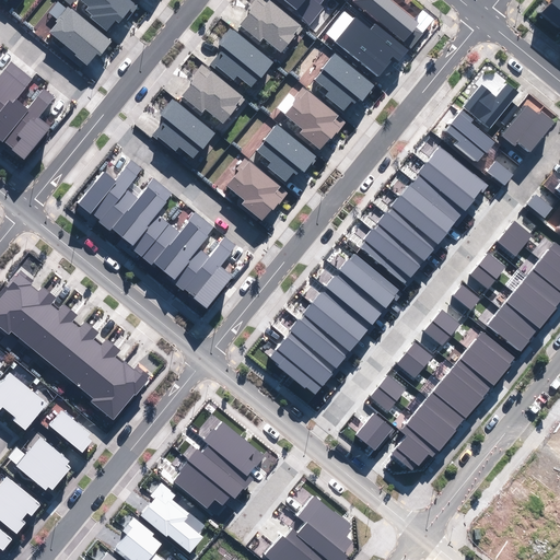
[(91,18),(107,31),(115,20),(119,23),(124,16),(128,21),(138,8),(133,4),(136,2),(131,0),(81,0),(89,6),(86,10),(93,14),(91,18)]
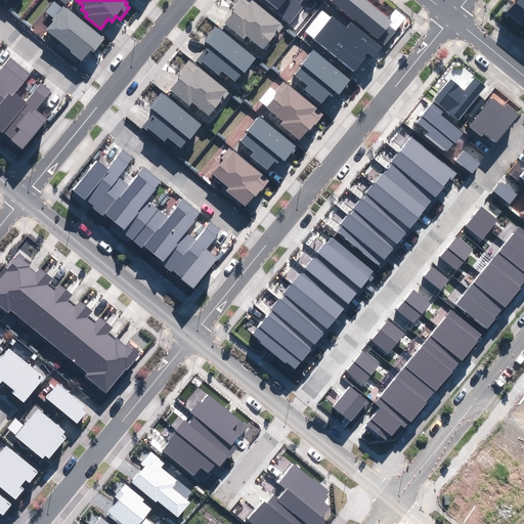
[(285,27),(251,0),(238,0),(231,9),(233,11),(224,23),(244,38),(246,36),(263,49),(275,35),(277,36),(285,27)]
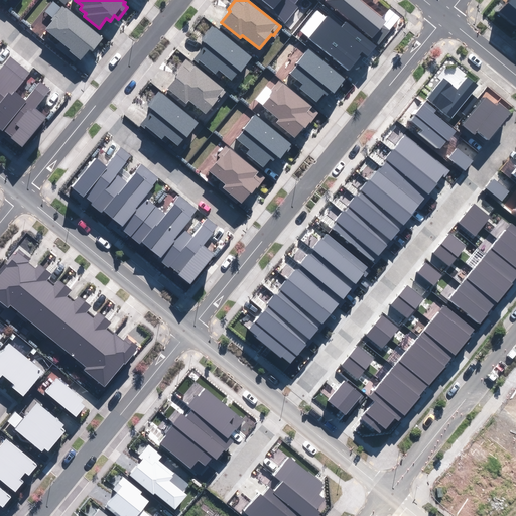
[(272,13),(285,23),(298,8),(294,4),(297,0),(262,0),(274,10),(272,13)]
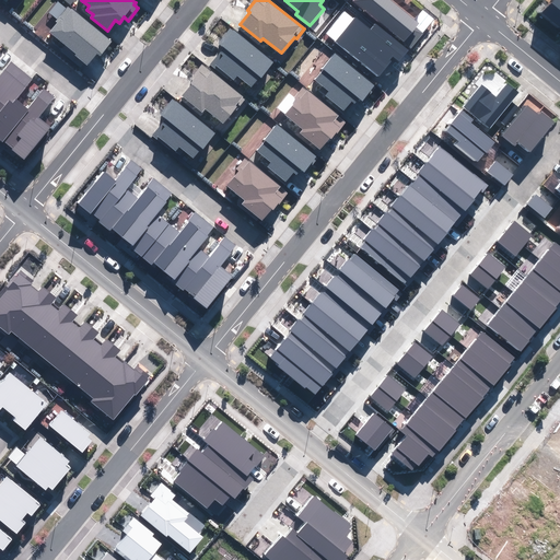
[(354,0),(410,49),(423,34),(415,26),(418,23),(392,0),(354,0)]
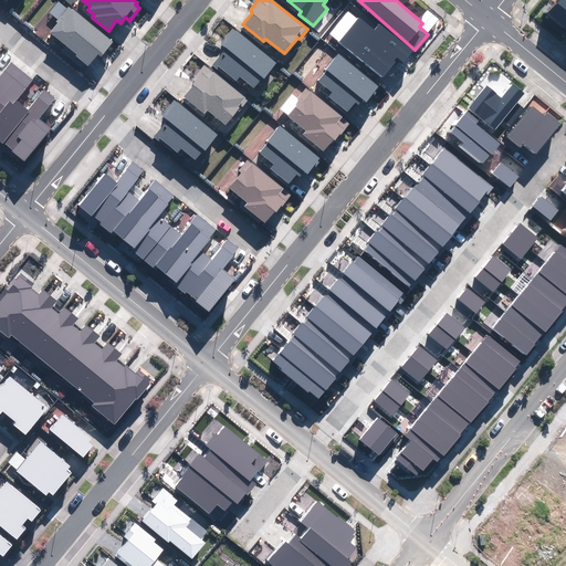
[(565,0),(558,0),(548,13),(565,27),(565,0)]
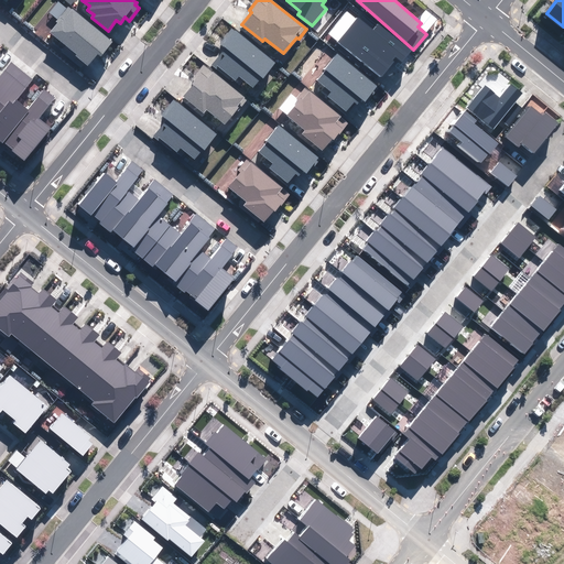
[(100,56),(112,42),(68,7),(67,9),(56,21),(58,23),(51,34),(76,54),(75,55),(87,66),(97,54),(100,56)]
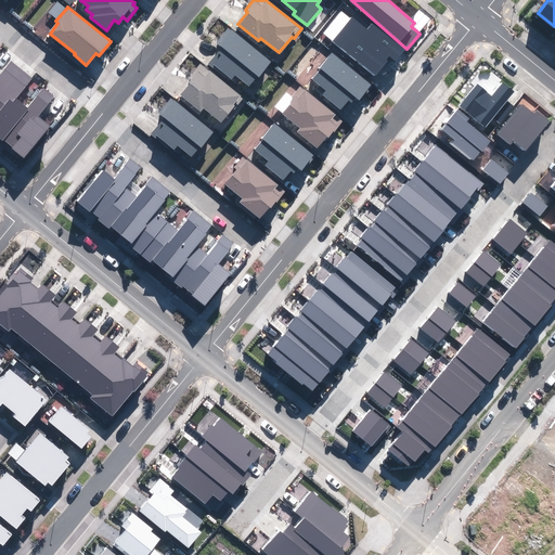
[(322,34),(375,76),(387,61),(386,60),(389,55),(396,61),(404,50),(372,24),(368,29),(352,17),(351,20),(340,11),(322,34)]
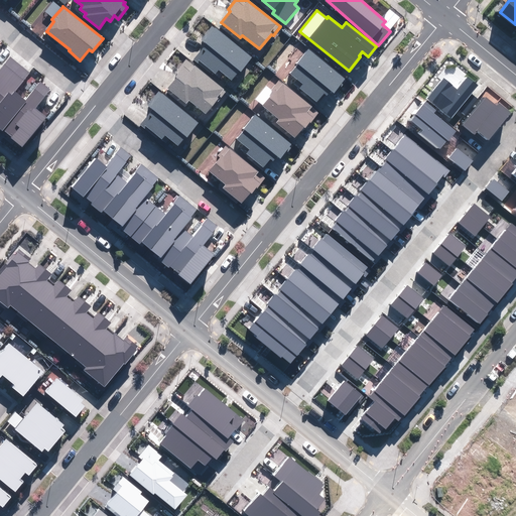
[(234,82),(253,60),(214,25),(201,39),(205,42),(192,55),(215,75),(220,70),(234,82)]
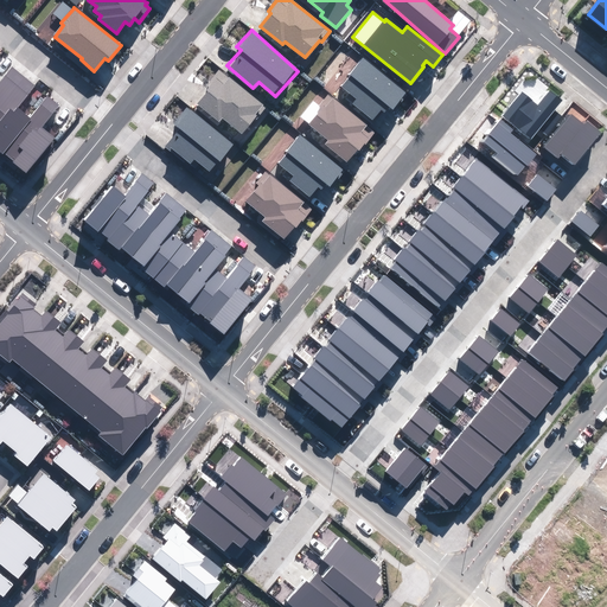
[(352,103),(374,120),(382,110),(384,113),(389,107),(393,109),(407,93),(364,58),(342,87),(357,98),(352,103)]
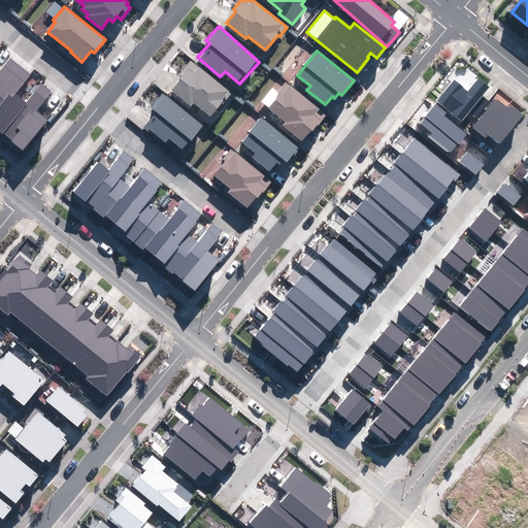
[(0,132),(23,151),(48,120),(37,110),(53,93),(41,84),(27,102),(15,94),(31,74),(10,58),(0,70),(0,132)]
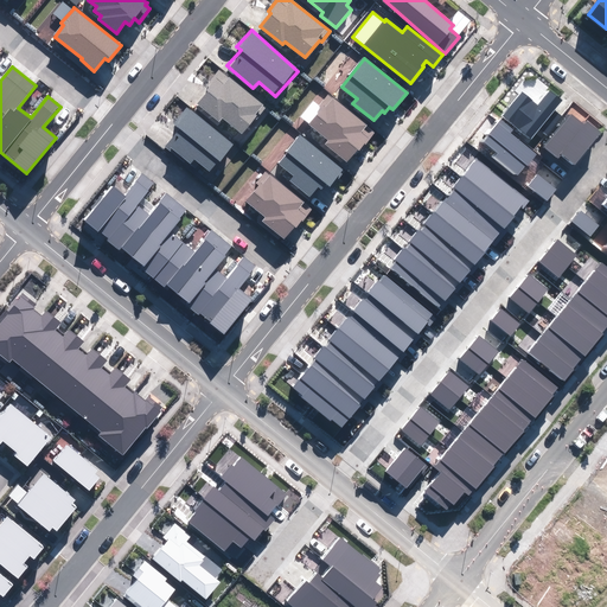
[(215,75),(193,101),(219,123),(225,117),(242,132),(264,107),(232,78),(227,85),(215,75)]
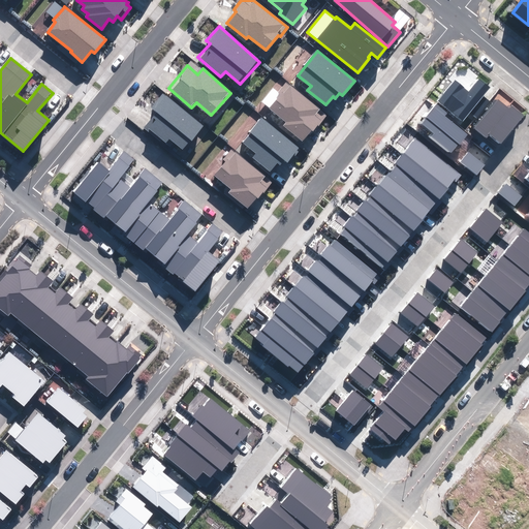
[(437,101),(463,121),(470,113),(476,118),(490,101),(484,96),(490,88),(478,79),(469,91),(455,80),(437,101)]
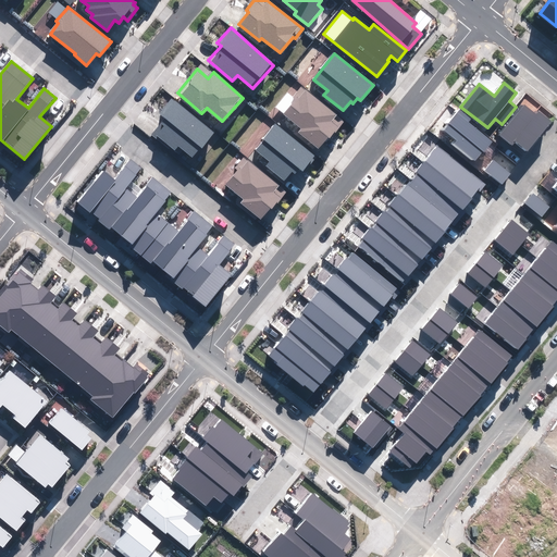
[(299,132),(319,148),(329,137),(330,138),(344,122),(301,86),(293,97),(296,99),(283,114),(301,130),(299,132)]
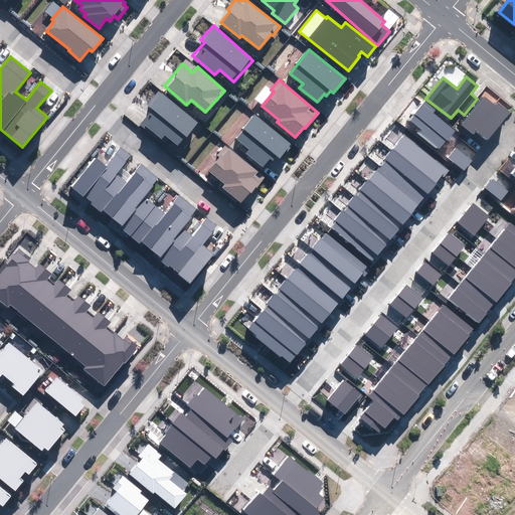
[(165,135),(178,146),(197,123),(159,92),(148,105),(153,109),(140,124),(145,128),(146,126),(162,139),(165,135)]
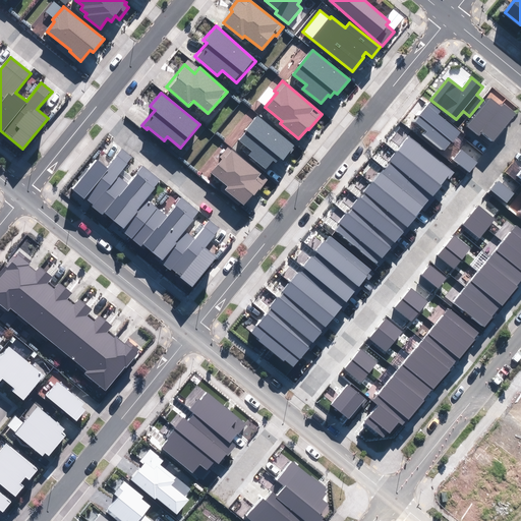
[(482,132),(494,140),(516,114),(504,103),(501,106),(490,98),(467,126),(478,136),(482,132)]
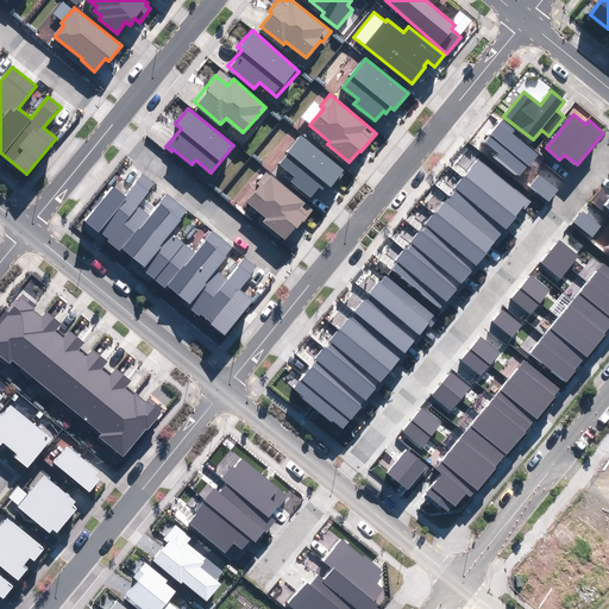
[(520,177),(538,155),(513,133),(515,130),(503,120),(485,142),(500,154),(497,158),(520,177)]
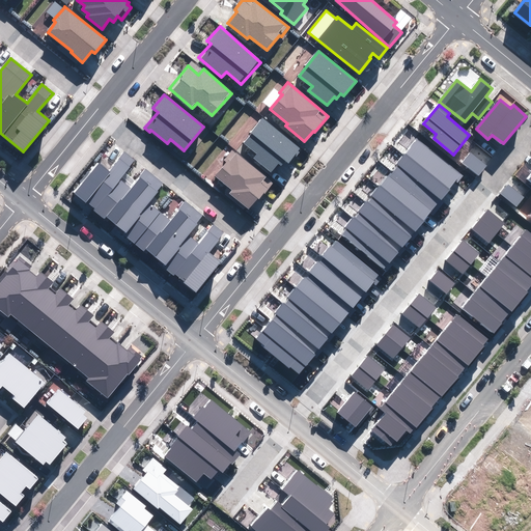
[(254,159),(271,172),(278,163),(281,166),(285,161),(288,164),(301,148),(263,118),(243,143),(257,155),(254,159)]
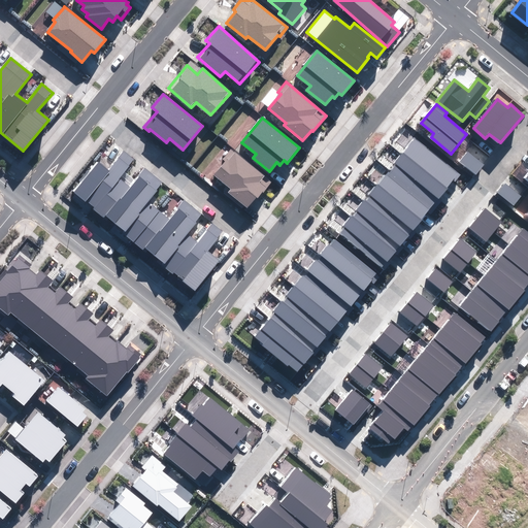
[(340,233),(382,267),(387,261),(389,262),(397,252),(396,250),(400,244),(401,245),(409,235),(408,234),(411,230),(414,231),(428,212),(430,215),(442,200),(440,198),(460,174),(415,138),(395,163),(397,164),(380,186),(378,184),(369,195),(371,196),(366,202),(364,200),(356,209),(358,210),(353,218),(351,217),(343,226),(345,228),(340,233)]
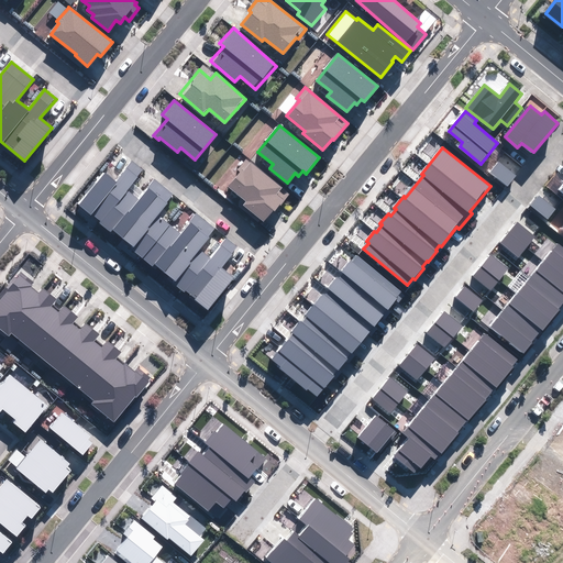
[(243,205),(264,222),(274,210),(275,211),(290,195),(247,159),(239,170),(241,172),(228,187),(246,201),(243,205)]
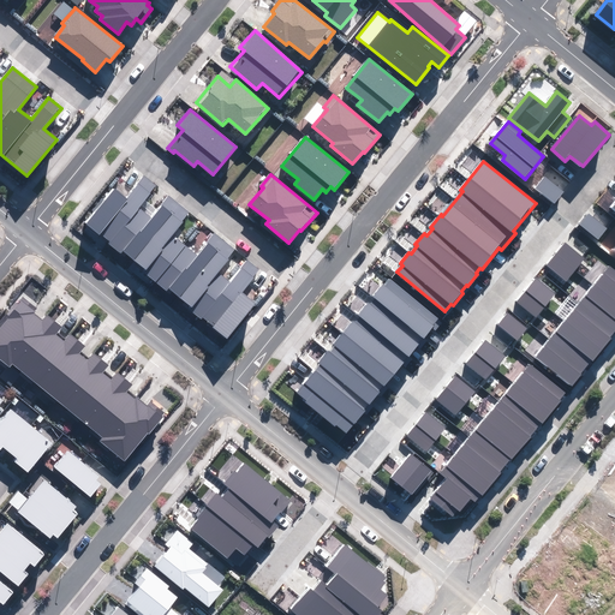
[(84,225),(232,346),(262,310),(249,299),(267,278),(255,268),(237,290),(224,279),(242,257),(218,238),(199,260),(174,239),(193,216),(169,197),(150,219),(138,209),(157,186),(145,177),(127,199),(114,189),(84,225)]
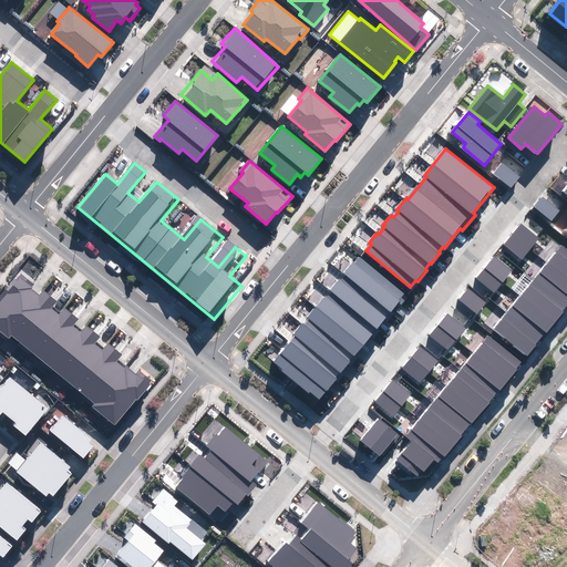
[(494,173),(512,188),(521,177),(503,163),(494,173)]
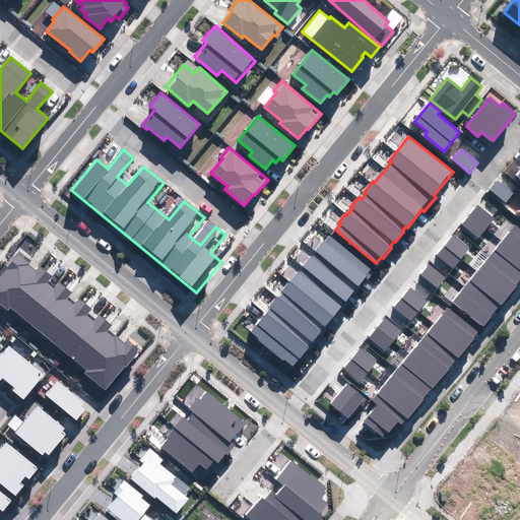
[(490,190),(506,203),(513,194),(497,181),(490,190)]
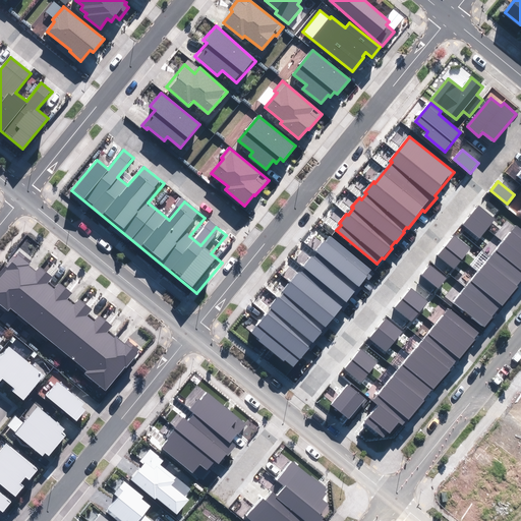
[(463,225),(479,239),(496,220),(479,206),(463,225)]
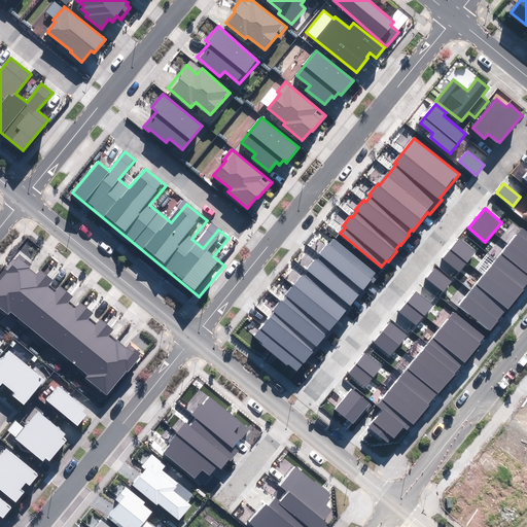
[(459,306),(490,330),(498,320),(497,319),(506,308),(508,310),(524,289),(523,288),(526,282),(526,231),(523,227),(459,306)]
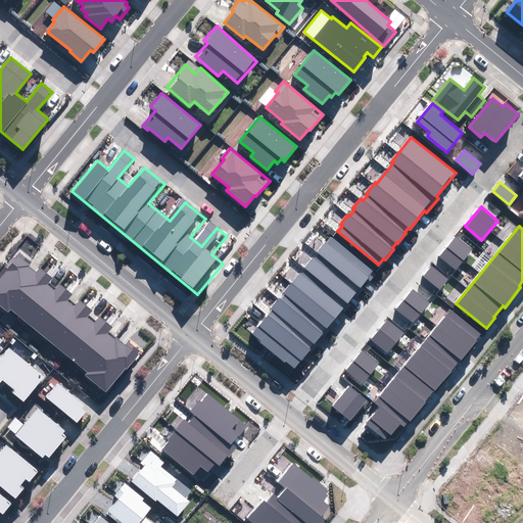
[(439,256),(456,271),(473,250),(456,236),(439,256)]
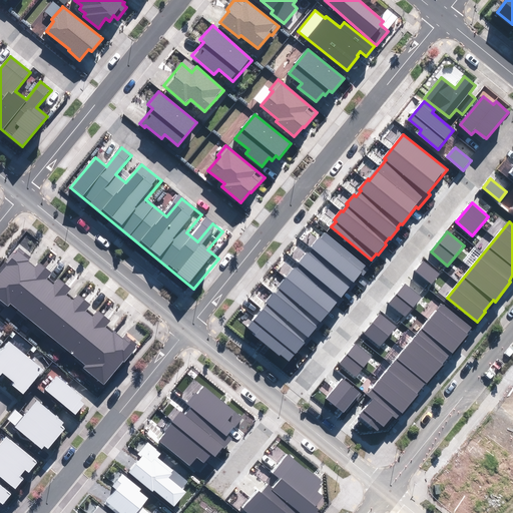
[(281,355),(290,362),(305,343),(303,342),(308,337),(309,338),(318,327),(316,326),(320,321),(321,322),(361,274),(363,276),(369,269),(327,233),(322,238),(320,236),(311,247),(314,249),(309,254),(306,252),(298,262),(301,265),(297,270),(295,268),(278,288),(280,289),(276,294),(274,292),(265,303),(268,305),(248,328),(257,334),(254,336),(280,357),(281,355)]
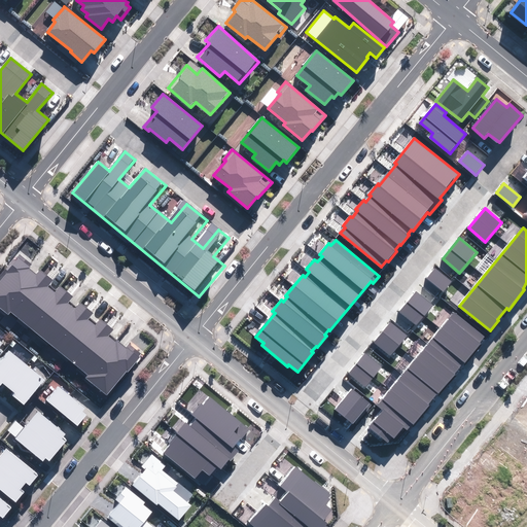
[(0,307),(8,315),(10,312),(88,375),(85,378),(107,395),(127,371),(129,372),(142,354),(129,344),(126,348),(116,341),(115,342),(108,337),(113,329),(100,319),(96,325),(89,319),(94,314),(79,303),(75,309),(68,304),(73,297),(60,286),(55,293),(47,287),(54,280),(40,270),(36,275),(29,269),(30,267),(19,257),(16,260),(13,258),(0,275),(0,280),(0,281),(0,307)]
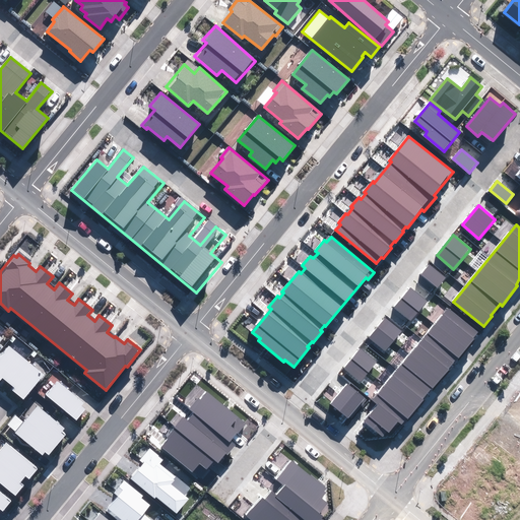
[(420,275),(438,288),(446,277),(430,264),(420,275)]
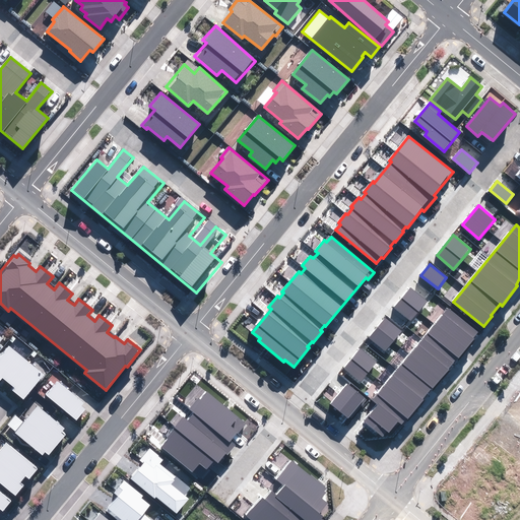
[(394,307),(410,321),(428,301),(410,287),(394,307)]
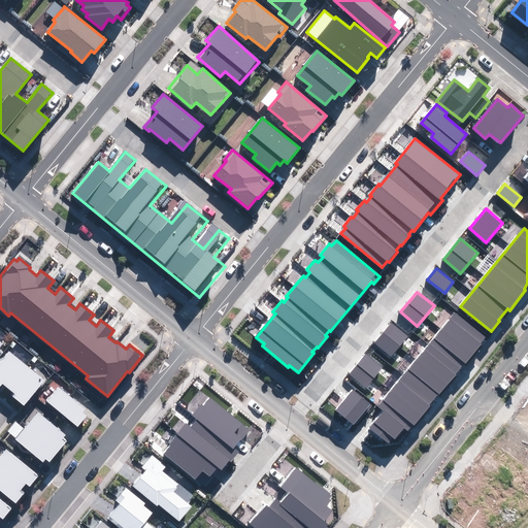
[(370,428),(389,443),(393,438),(396,440),(404,430),(407,432),(430,405),(428,404),(437,393),(439,395),(457,374),(455,373),(464,362),(466,363),(483,344),(481,342),(485,337),(456,312),(377,406),(384,411),(370,428)]
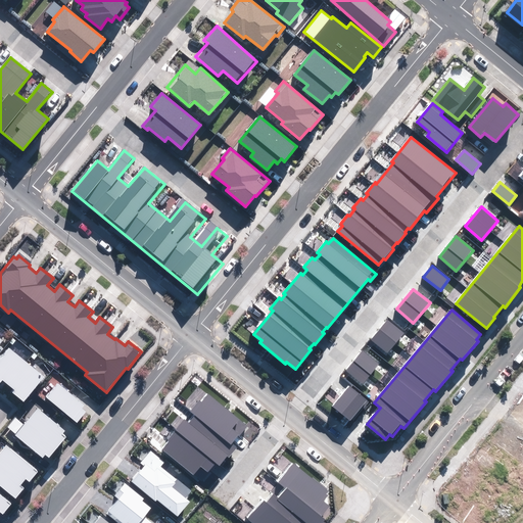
[(371,339),(387,352),(403,333),(387,320),(371,339)]
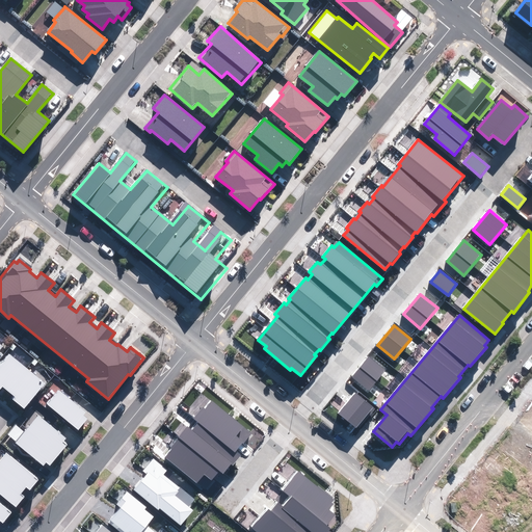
[(14,400),(24,408),(44,383),(9,355),(0,365),(0,389),(2,386),(17,397),(14,400)]
